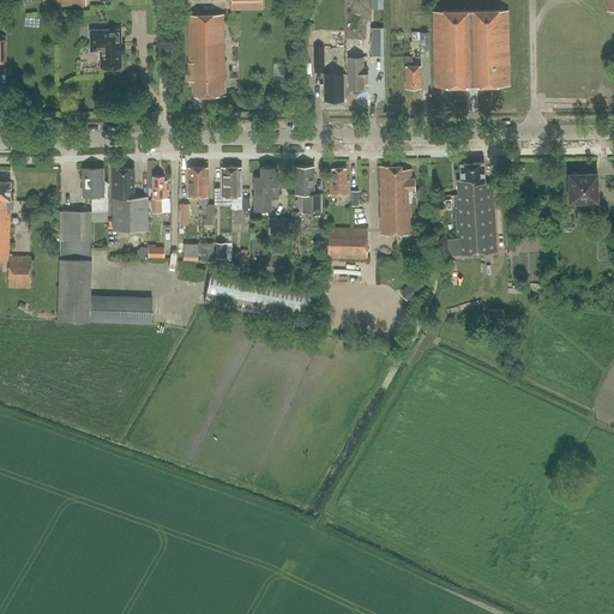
[(435,88),(510,86),(509,11),(434,12),(435,88)]
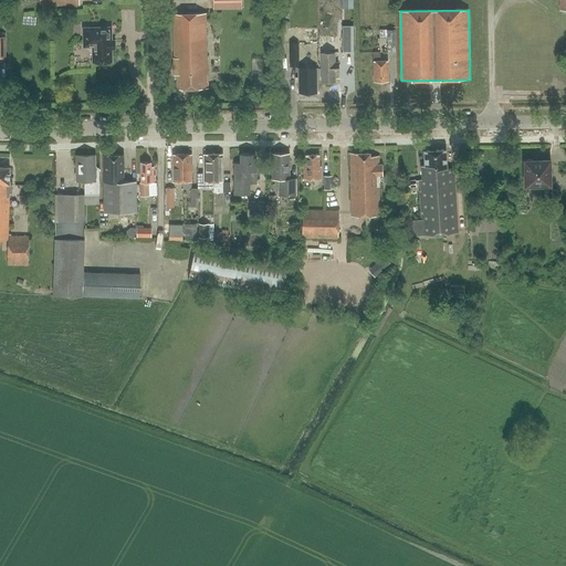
[(177,88),(208,88),(207,13),(174,13),(175,56),(174,56),(174,73),(177,73),(177,88)]
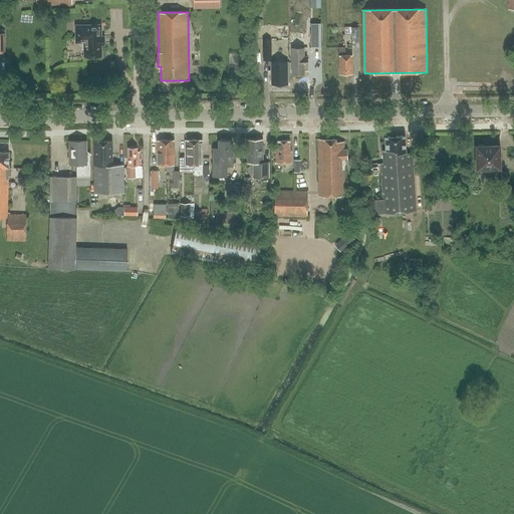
[(311,23),(311,47),(321,47),(321,23),(311,23)]
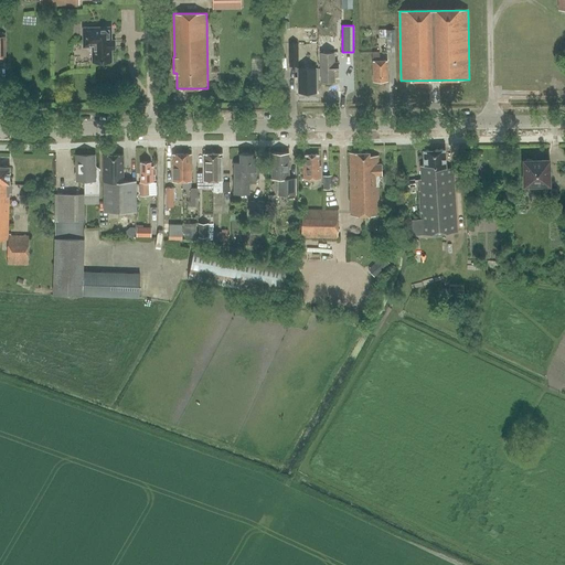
[(113,27),(82,27),(82,48),(86,48),(92,53),(92,63),(113,63),(113,51),(116,51),(116,39),(113,39),(113,27)]
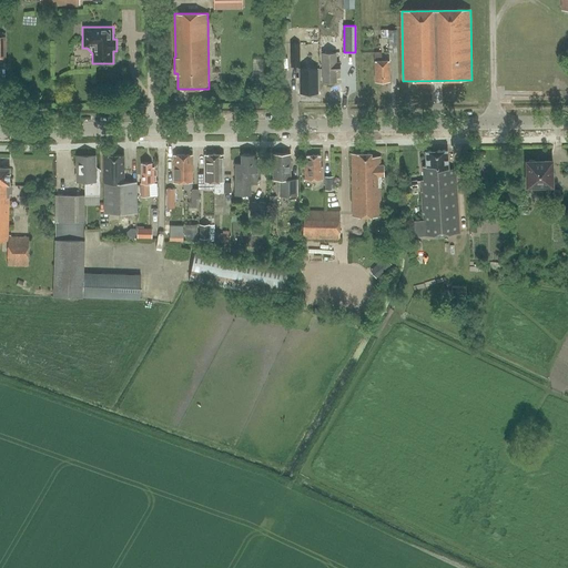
[(397,30),(388,30),(389,52),(397,52),(397,30)]
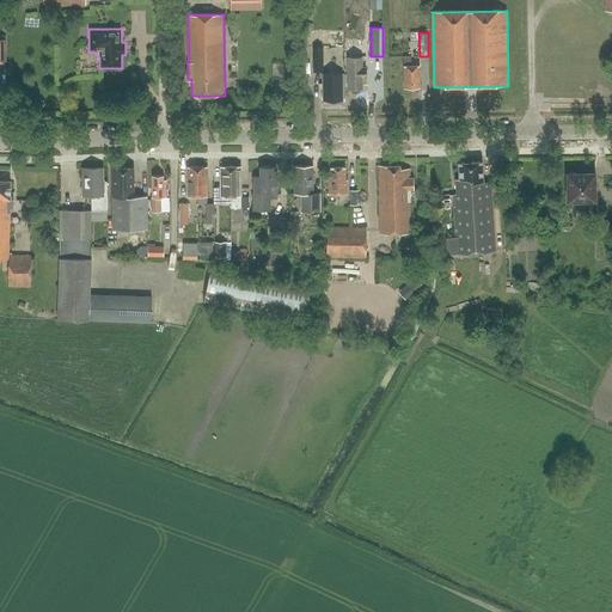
[(324,72),(324,48),(313,48),(314,72),(324,72)]
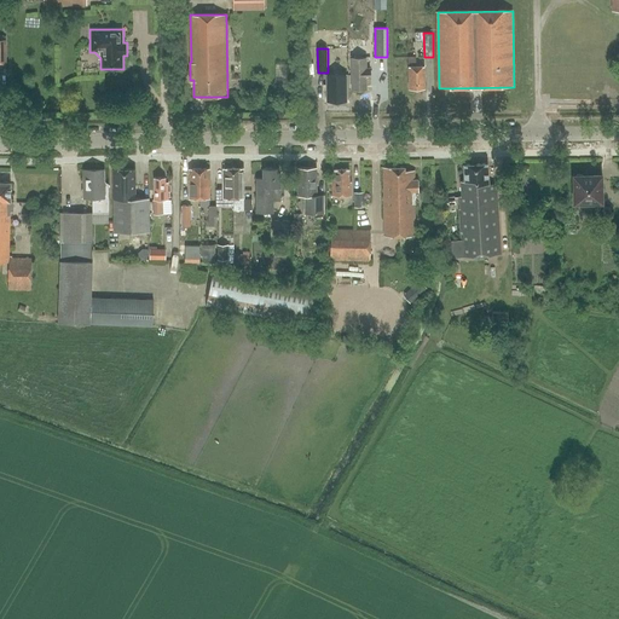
[(366,68),(366,57),(352,57),(352,88),(366,88),(366,77),(371,77),(371,68),(366,68)]
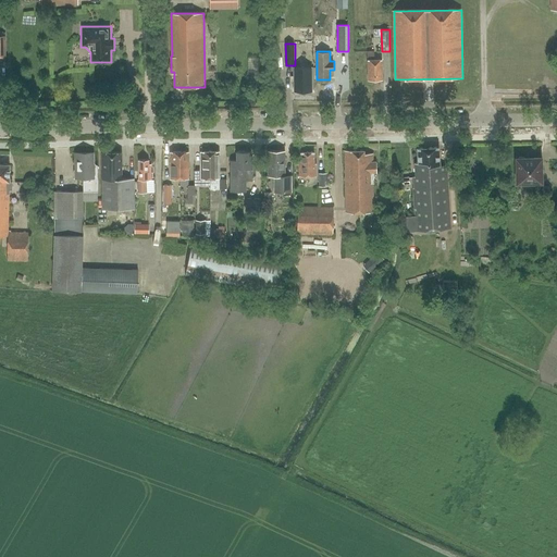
[(382,60),(374,60),(374,51),(368,51),(368,79),(383,79),(382,60)]
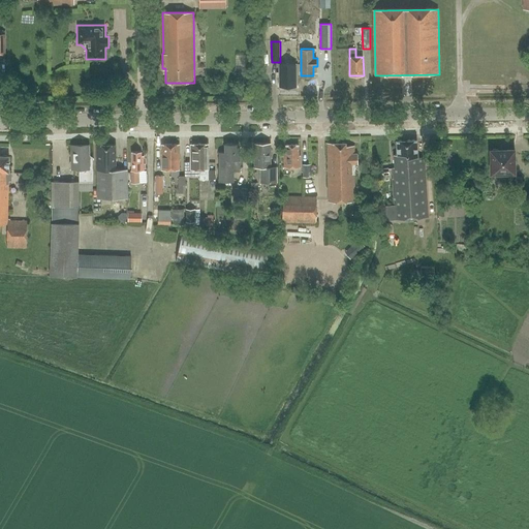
[(296,87),(297,64),(279,64),(279,87),(296,87)]
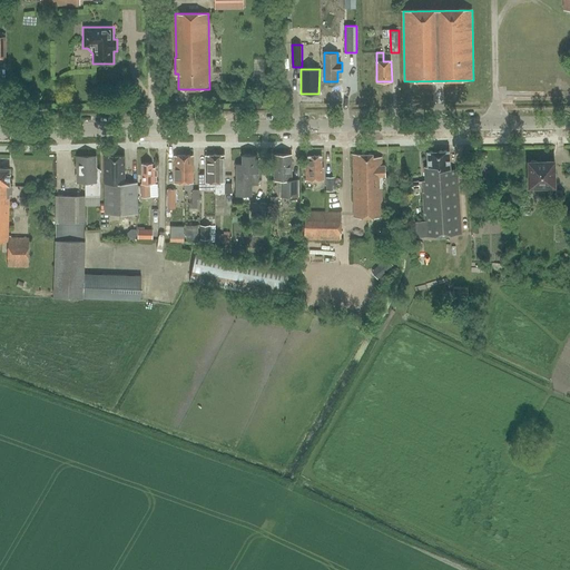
[(422,183),(424,222),(415,222),(416,237),(461,235),(458,168),(450,168),(449,150),(439,151),(434,151),(428,151),(428,166),(424,166),(425,182),(422,183)]
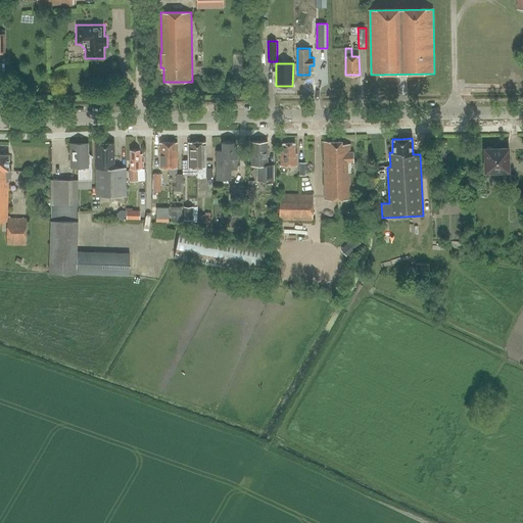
[(324,199),(353,198),(352,151),(350,151),(350,144),(342,144),(342,140),(323,141),(324,199)]
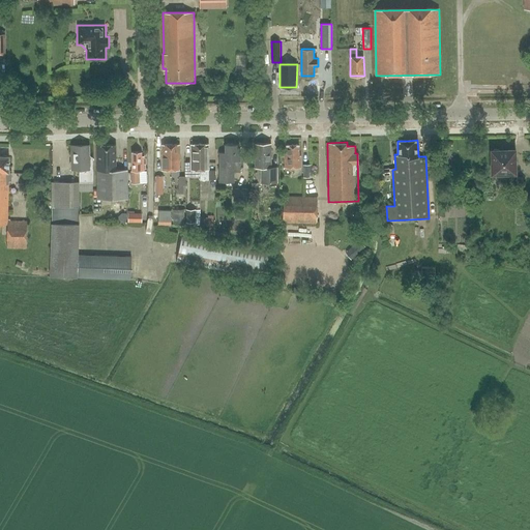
[(192,169),(200,169),(200,143),(192,143),(192,169)]
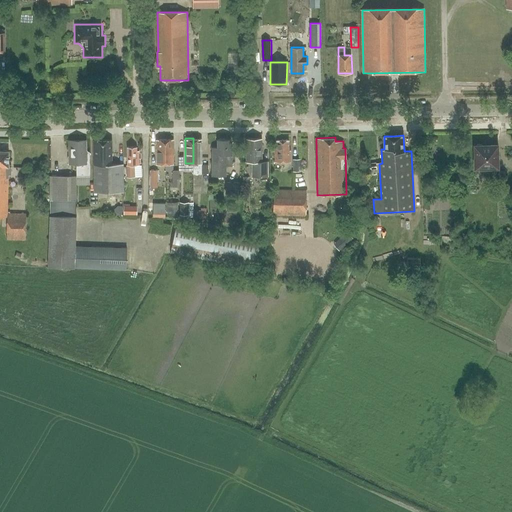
[(193,138),(193,163),(193,174),(202,174),(202,138),(193,138)]
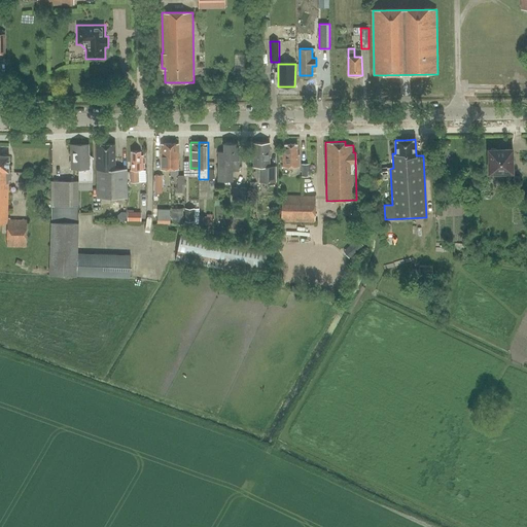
[(239,170),(239,164),(239,150),(238,150),(238,142),(223,142),(223,150),(218,150),(218,180),(233,180),(233,170),(239,170)]
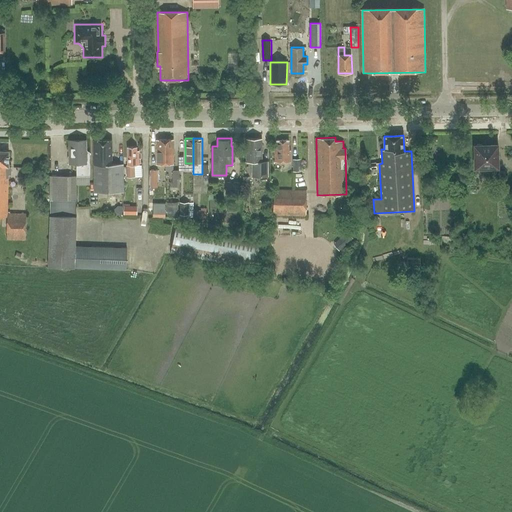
[(90,183),(90,151),(86,149),(86,139),(81,139),(81,140),(78,140),(78,139),(68,139),(69,163),(76,163),(77,175),(50,175),(50,199),(51,199),(51,216),(49,216),(49,237),(48,267),(126,270),(126,264),(132,265),(132,249),(127,249),(127,248),(76,246),(76,216),(77,214),(77,183),(90,183)]
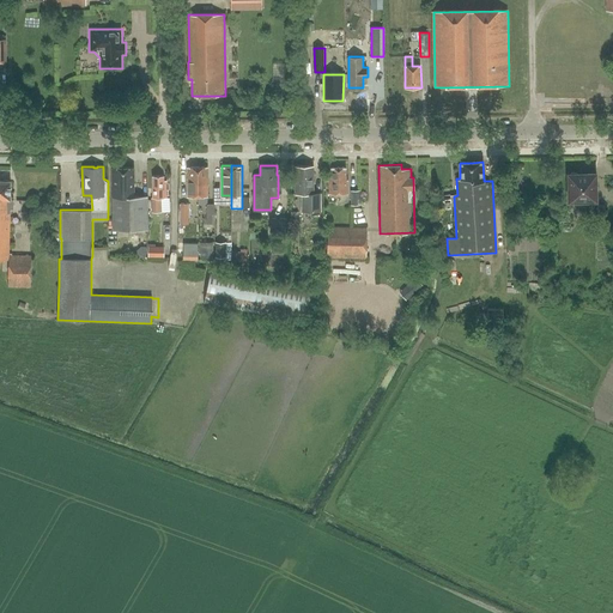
[(134,195),(133,167),(121,167),(121,169),(119,169),(119,167),(113,167),(113,229),(147,229),(147,195),(134,195)]
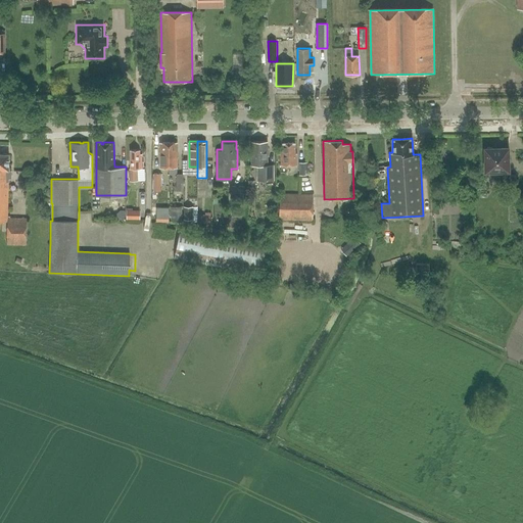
[(162,174),(169,173),(169,142),(159,142),(160,168),(161,168),(162,174)]
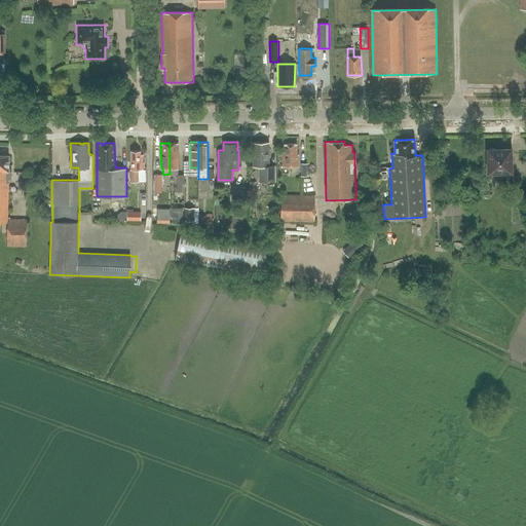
[(178,143),(170,143),(170,174),(178,174),(178,168),(179,168),(178,143)]
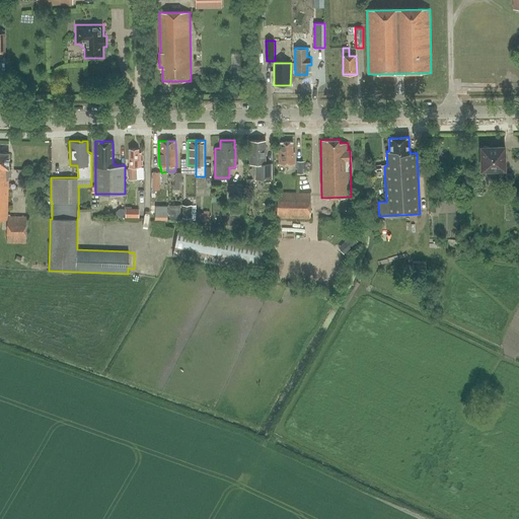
[(266,164),(266,141),(249,141),(249,164),(255,164),(255,179),(272,179),(272,164),(266,164)]
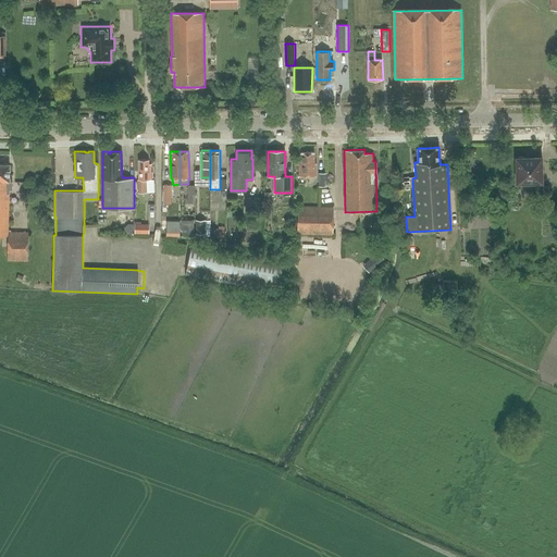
[(317,175),(316,162),(314,162),(314,151),(301,151),(301,160),(299,160),(299,175),(317,175)]
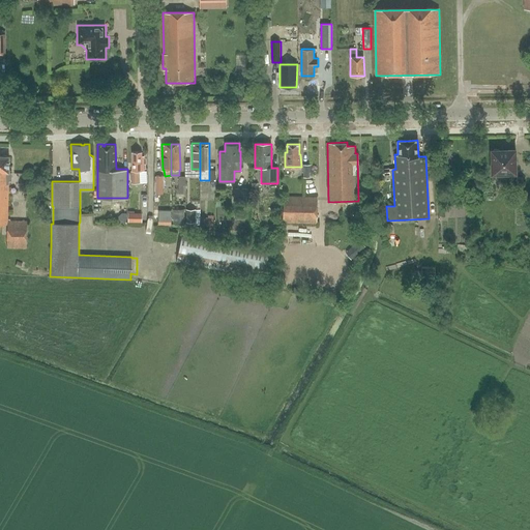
[(146,165),(144,165),(144,155),(141,155),(141,151),(131,151),(133,172),(130,172),(130,183),(140,183),(140,170),(144,170),(144,169),(146,169),(146,165)]
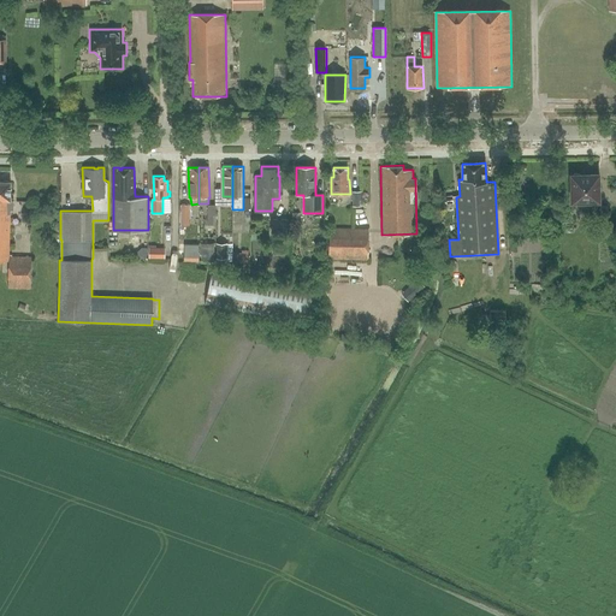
[(573,203),(599,203),(599,176),(572,176),(573,203)]
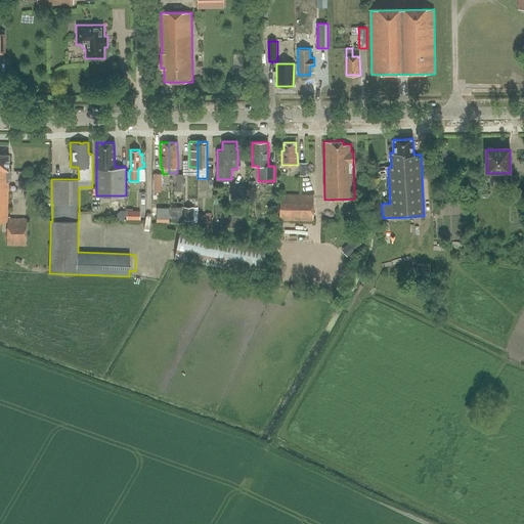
[(0,222),(8,222),(8,217),(9,179),(11,179),(11,172),(9,172),(9,155),(0,155),(0,222)]
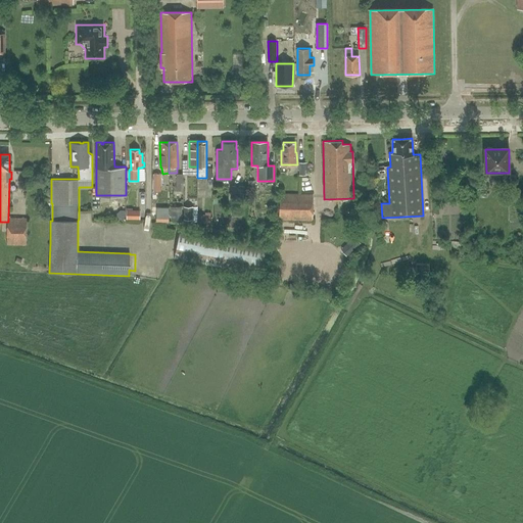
[(516,184),(516,176),(510,176),(510,188),(516,188),(516,191),(519,190),(519,184),(516,184)]
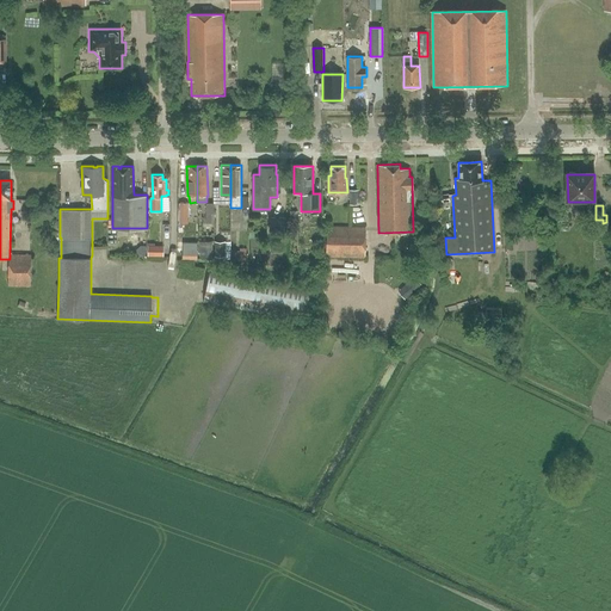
[(287,218),(270,218),(270,230),(287,232),(287,218)]
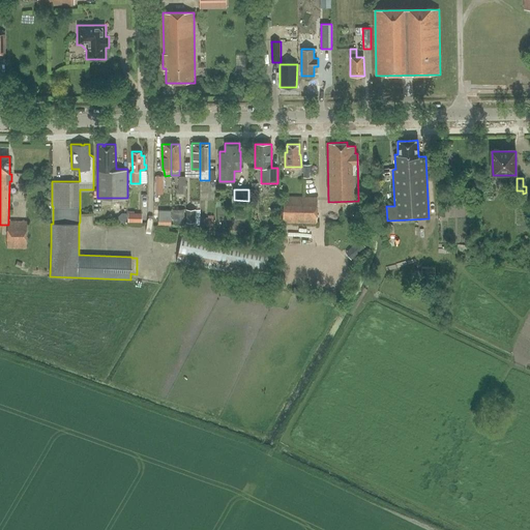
[(318,197),(284,197),(284,224),(317,225),(318,197)]
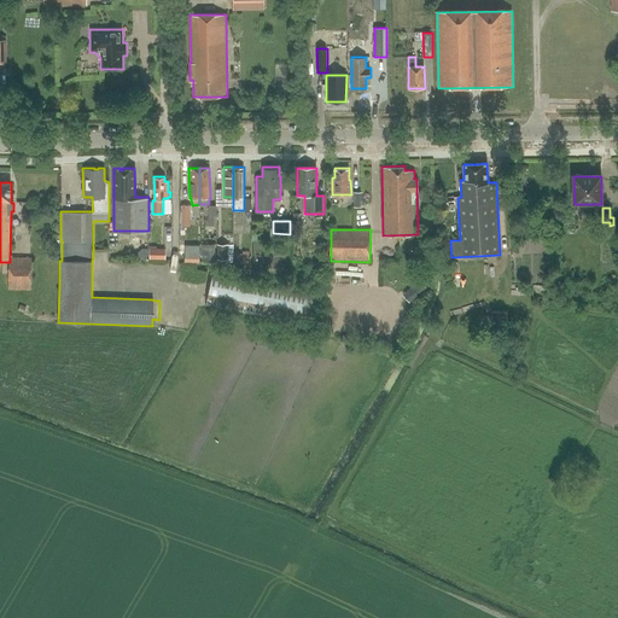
[(215,260),(215,245),(202,245),(203,260),(215,260)]
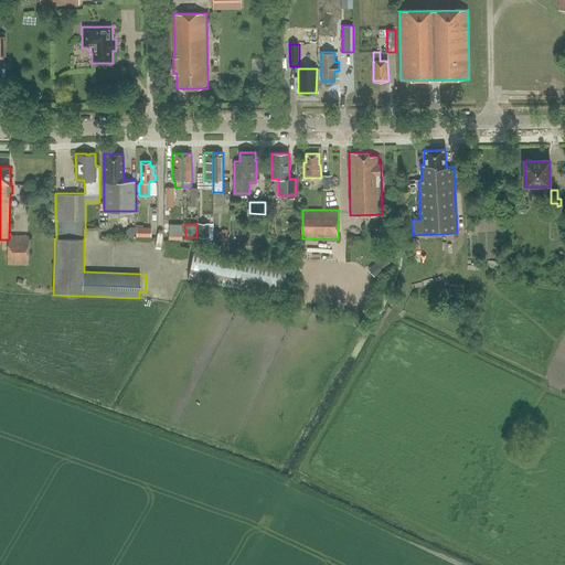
[(209,237),(209,224),(199,224),(199,237),(209,237)]
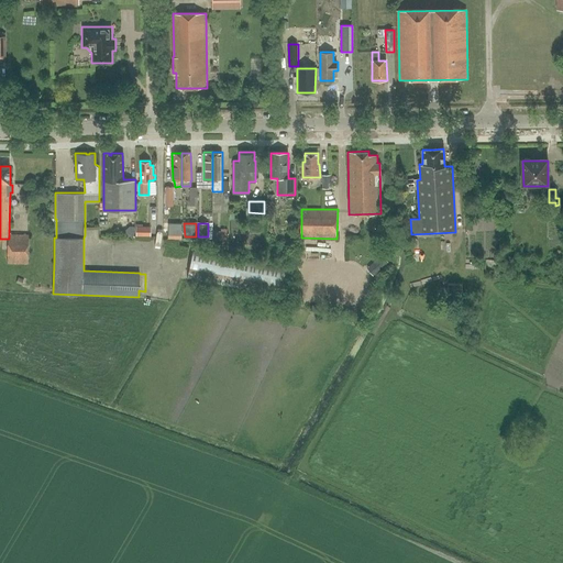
[(143,227),(143,224),(136,224),(136,236),(152,238),(152,227),(143,227)]
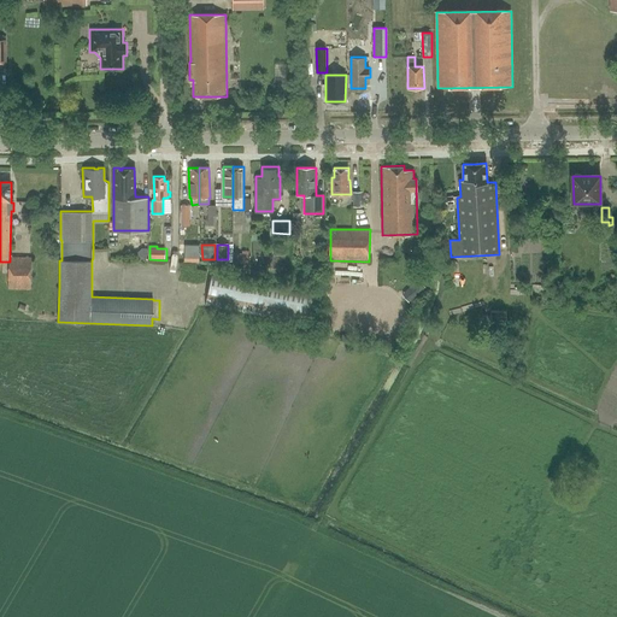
[(199,258),(199,246),(184,246),(184,258),(199,258)]
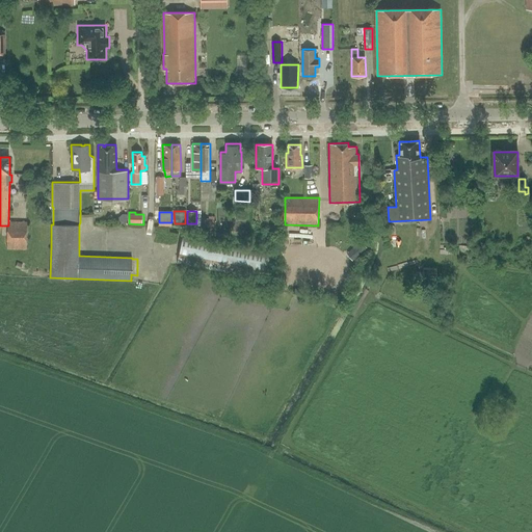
[(10,220),(8,220),(8,225),(7,248),(27,249),(27,222),(10,222),(10,220)]
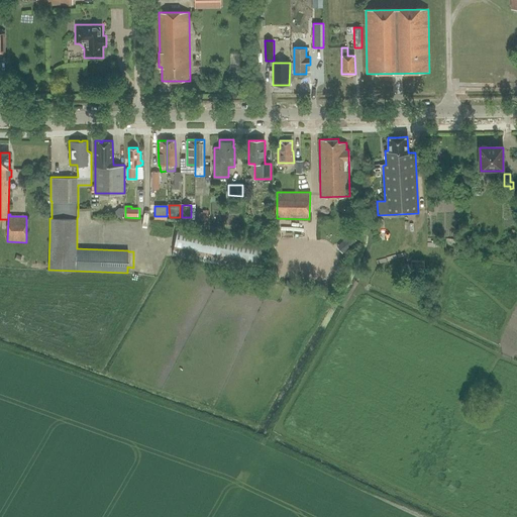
[(270,244),(179,226),(173,255),(265,273),(270,244)]
